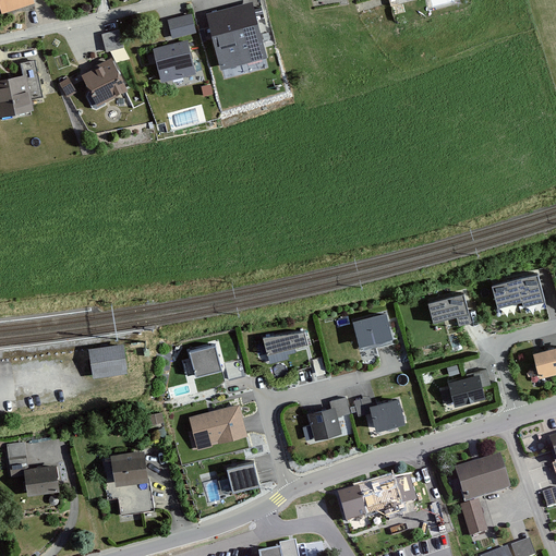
[(31,0),(0,0),(0,13),(33,3),(31,0)]
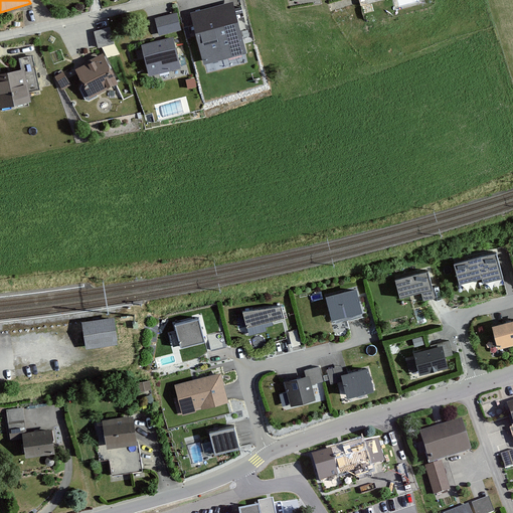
[(197,13),(192,14),(205,66),(248,55),(235,3),(226,6),(197,13)]
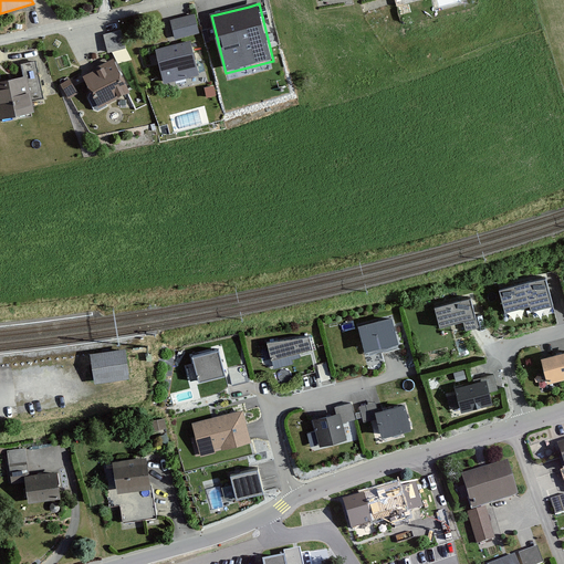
[(191,14),(168,20),(173,40),(196,35),(191,14)]
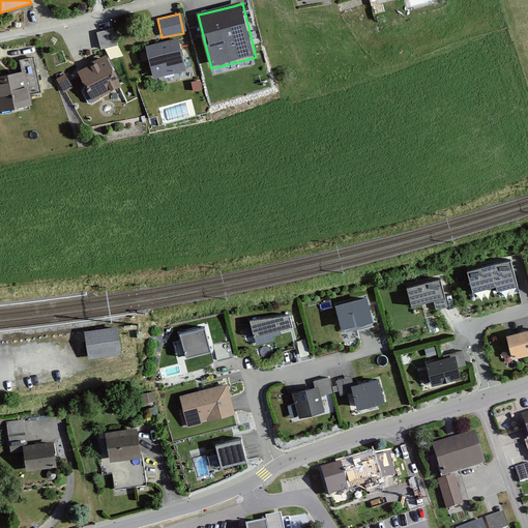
[(114,28),(95,32),(99,50),(118,46),(114,28)]
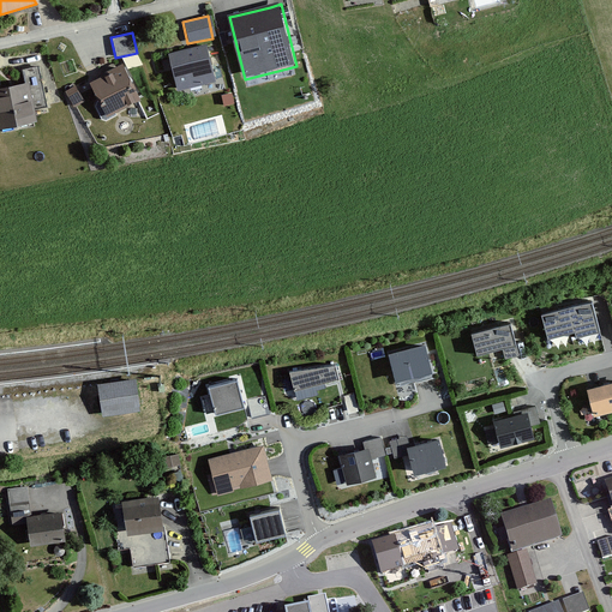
[(205,45),(167,53),(175,91),(214,83),(205,45)]
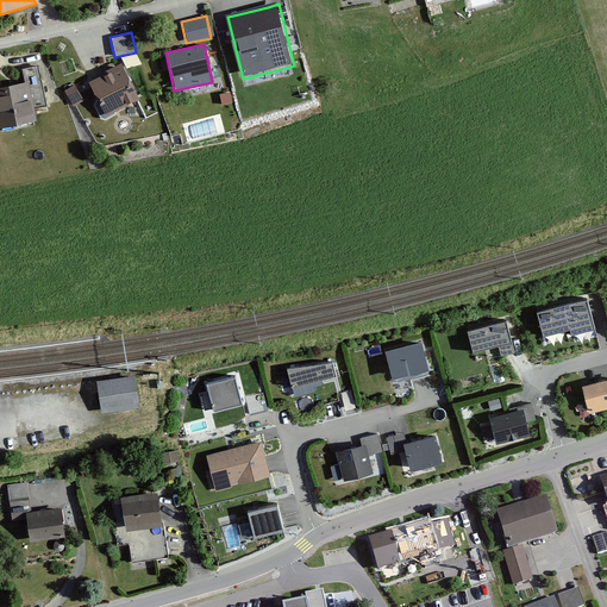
[(23,81),(0,85),(0,125),(36,119),(33,108),(48,106),(41,67),(22,70),(23,81)]
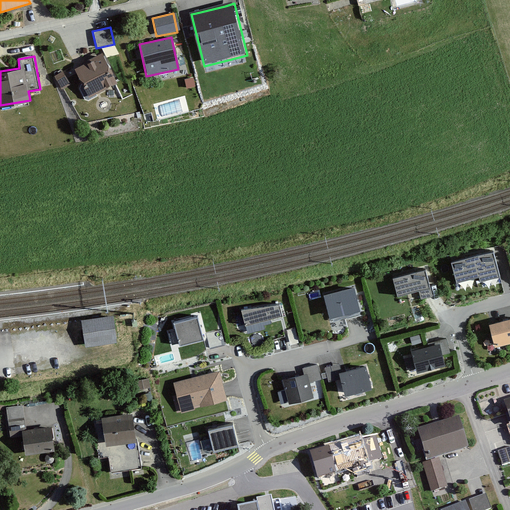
[(101,56),(72,69),(85,98),(114,85),(101,56)]
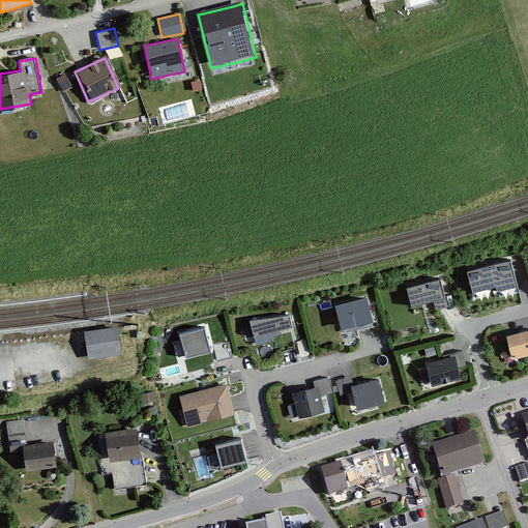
[(64,75),(55,81),(63,93),(71,87),(64,75)]
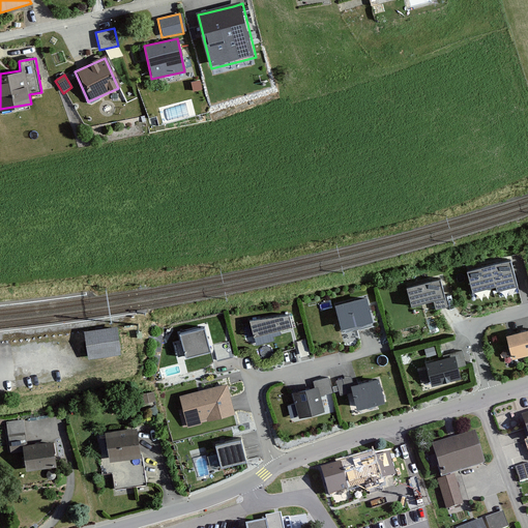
[(511,262),(468,272),(474,296),(518,285),(511,262)]
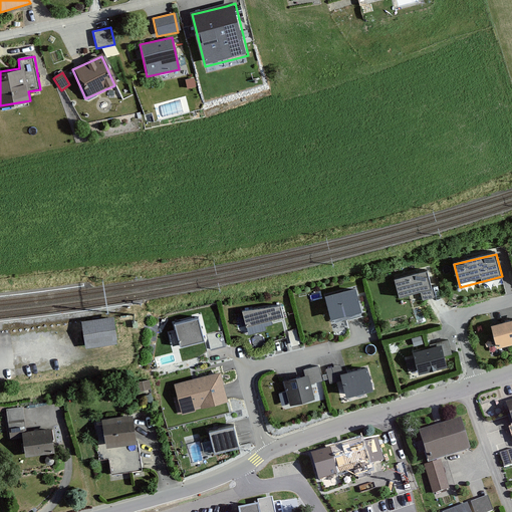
[(427,270),(393,280),(398,297),(418,292),(421,302),(435,298),(427,270)]
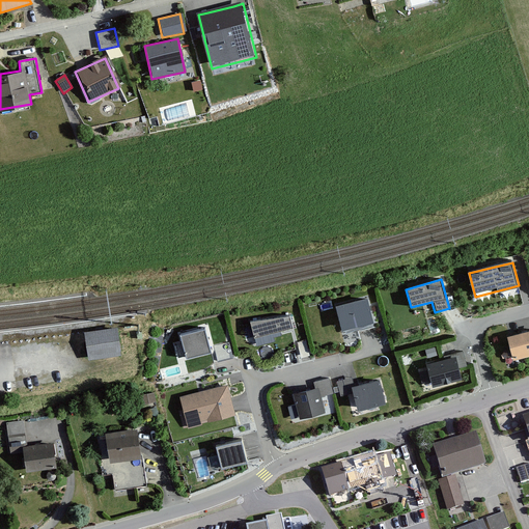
[(367,298),(333,305),(338,331),(373,324),(367,298)]
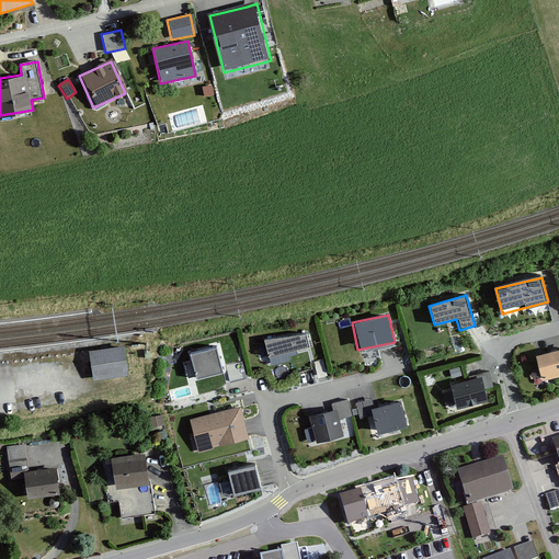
[(305,330),(261,339),(267,355),(308,348),(305,330)]
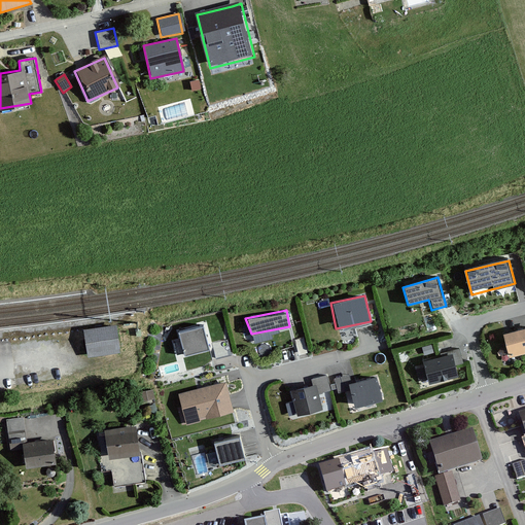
[(209,325),(175,333),(181,360),(215,353),(209,325)]
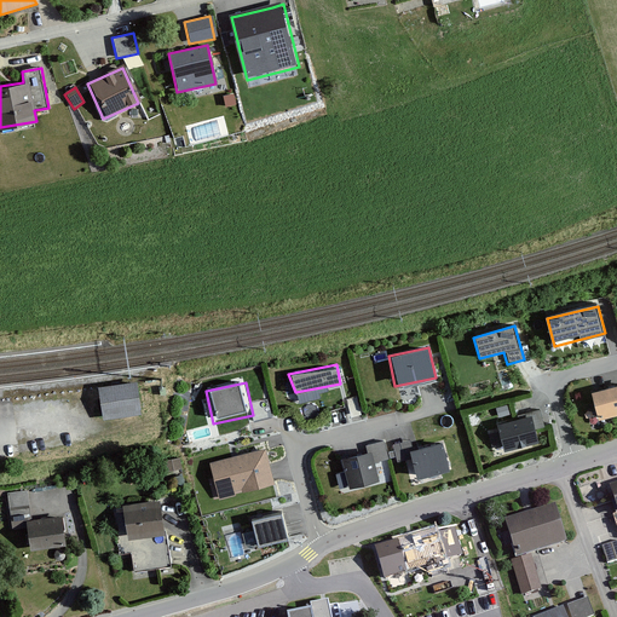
[(140,385),(101,390),(107,424),(145,417),(140,385)]
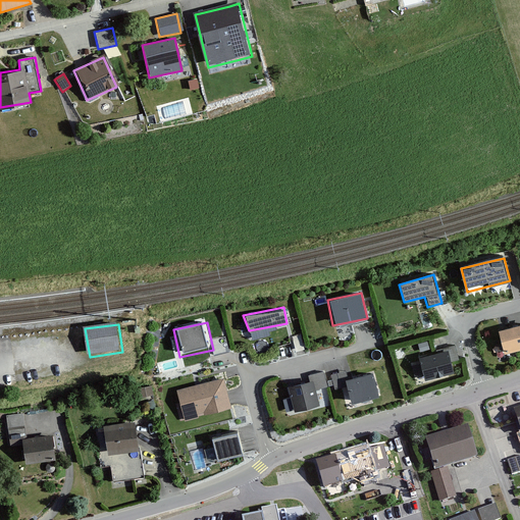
[(519,326),(497,331),(502,354),(519,350),(519,326)]
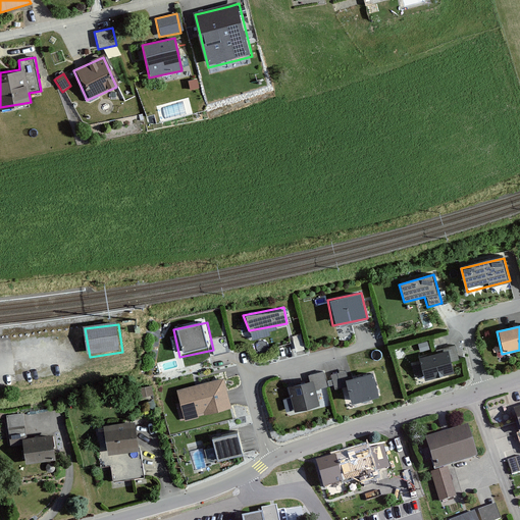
[(436,354),(420,358),(425,379),(450,374),(448,363),(460,360),(456,344),(435,349),(436,354)]
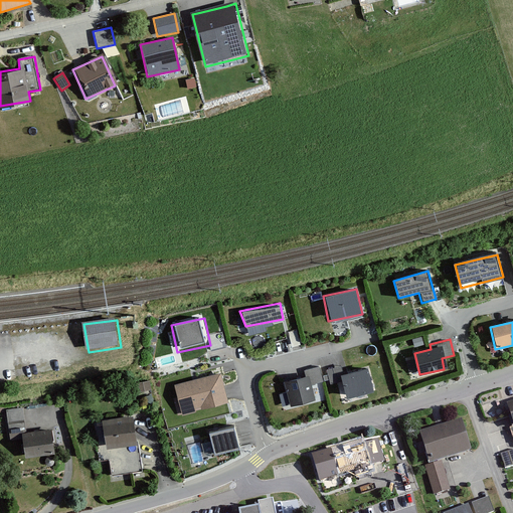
[(304,376),(283,380),(288,404),(311,399),(308,385),(324,382),(320,366),(302,369),(304,376)]
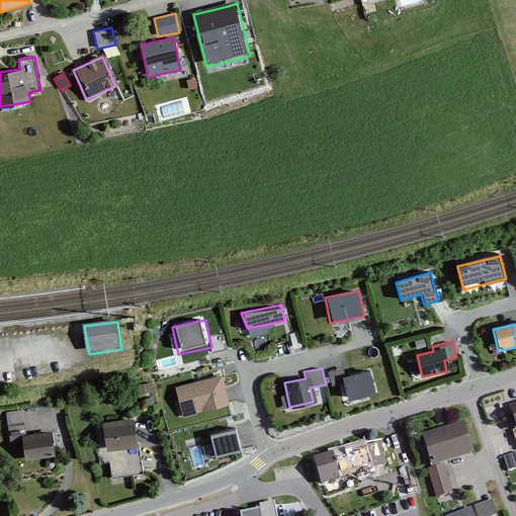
[(344,369),(329,372),(332,387),(342,384),(346,402),(375,395),(369,371),(346,376),(344,369)]
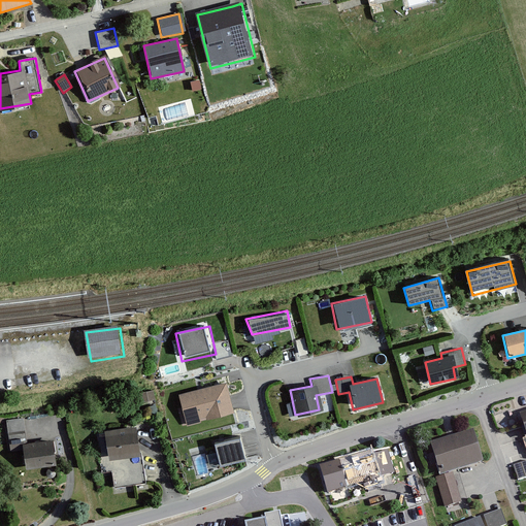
[(224,383),(177,394),(186,426),(232,414),(224,383)]
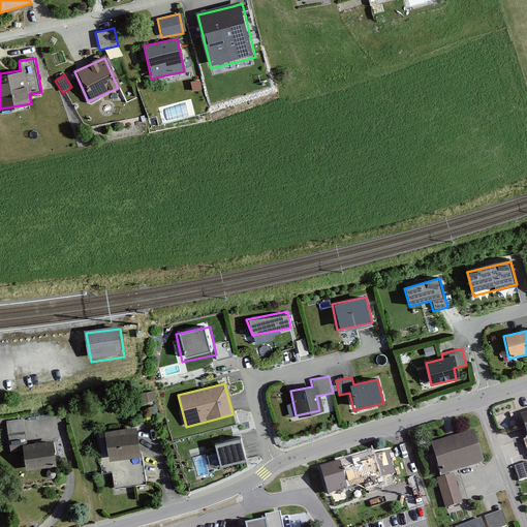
[(152,392),(135,395),(137,402),(153,400),(152,392)]
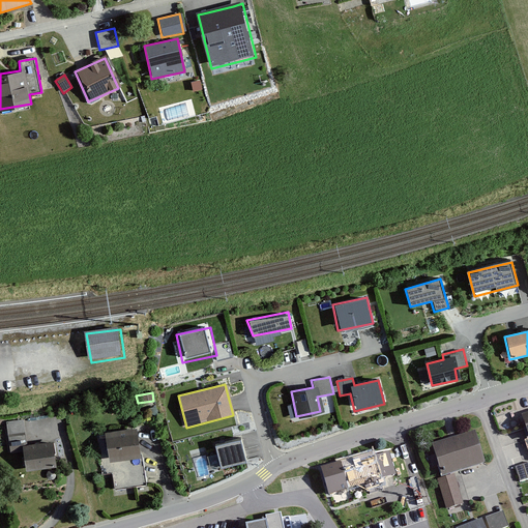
[(527,413),(518,415),(527,444),(527,413)]
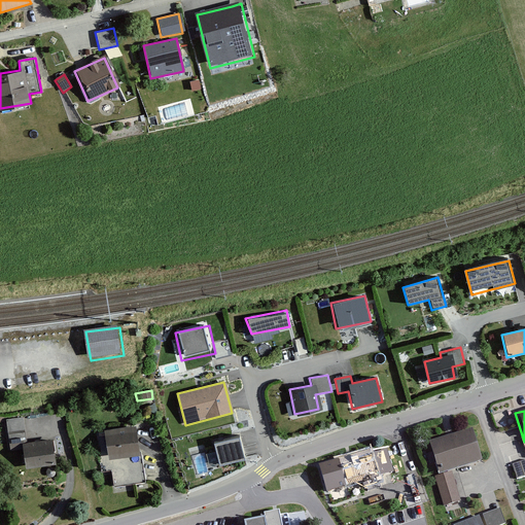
[(24,419),(7,420),(9,443),(21,442),(23,470),(56,467),(53,439),(26,441),(24,419)]
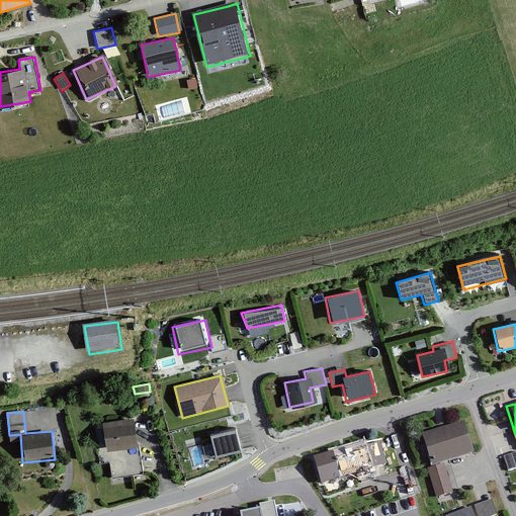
[(463,418),(417,431),(435,497),(450,493),(443,465),(475,456),(463,418)]
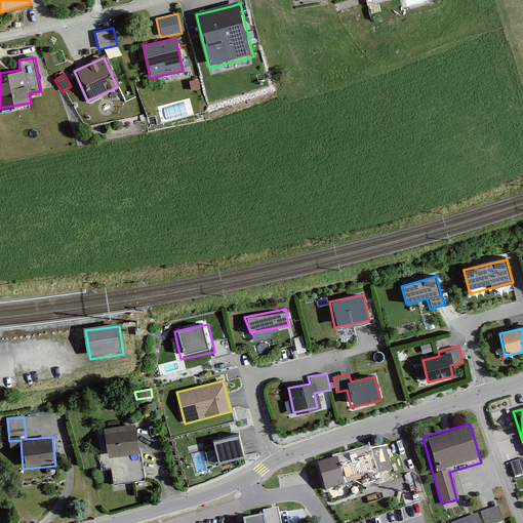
[(136,425),(99,429),(104,468),(112,467),(114,484),(143,481),(136,425)]
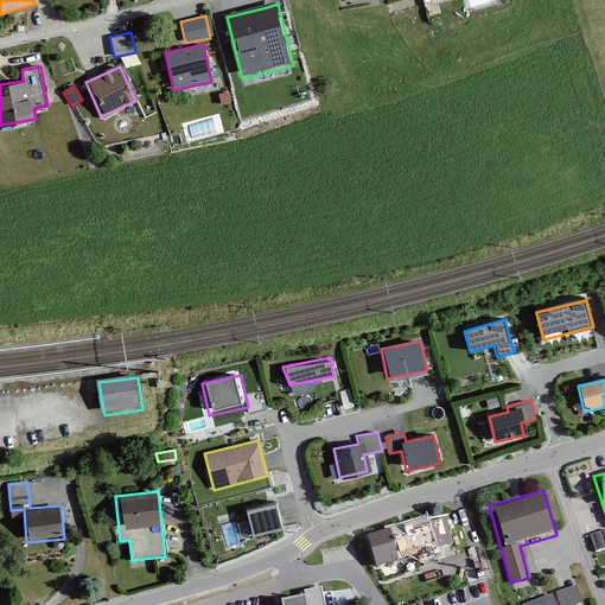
[(271,503),(241,510),(247,537),(278,530),(271,503)]
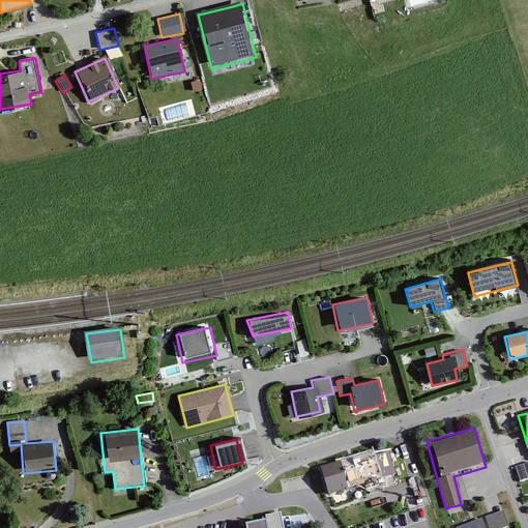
[(371,453),(317,470),(326,500),(364,488),(368,497),(383,492),(379,481),(396,476),(389,453),(372,458),(371,453)]
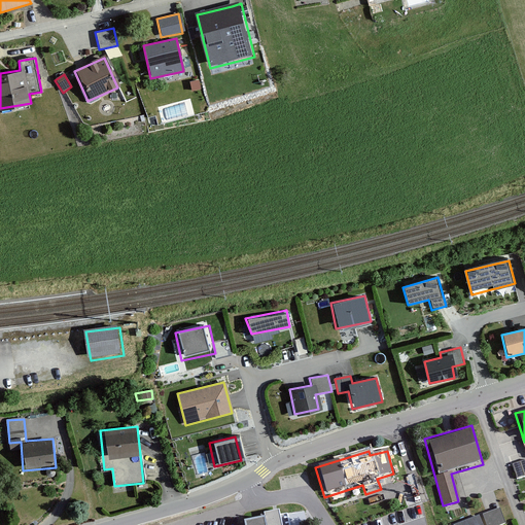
[(501,510),(458,524),(506,524),(501,510)]
